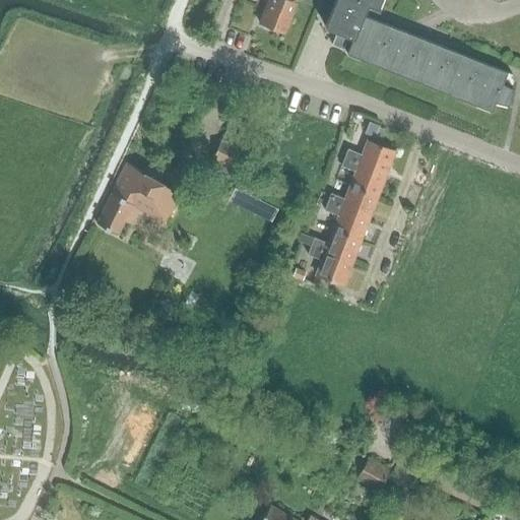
[(269,0),(259,23),(283,34),(297,3),(293,1),(291,0),(269,0)]
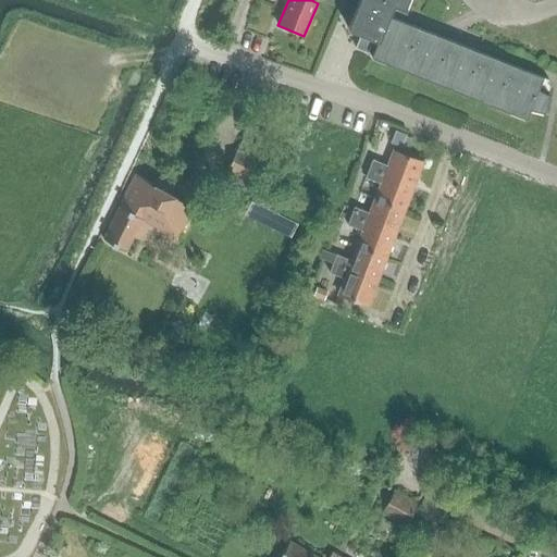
[(324,0),(333,3),(339,7),(355,12),(351,20),(348,28),(361,34),(373,38),(379,40),(371,58),(527,120),(530,110),(543,113),(547,96),(537,90),(543,77),(400,20),(408,0),(324,0)]
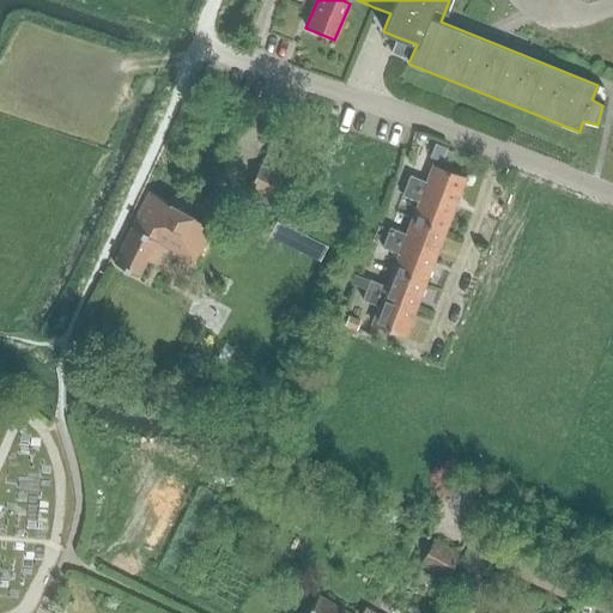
[(405,59),(411,42),(398,37),(390,53),(405,59)]
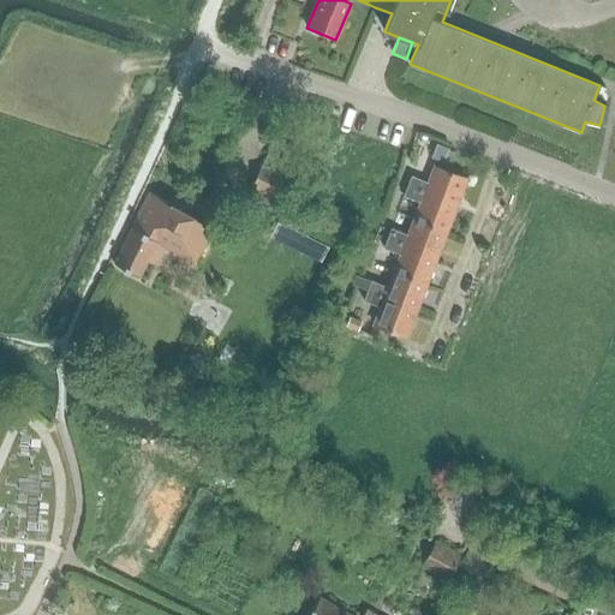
[(442,162),(443,162),(448,150),(448,149),(436,145),(431,157),(442,162)]
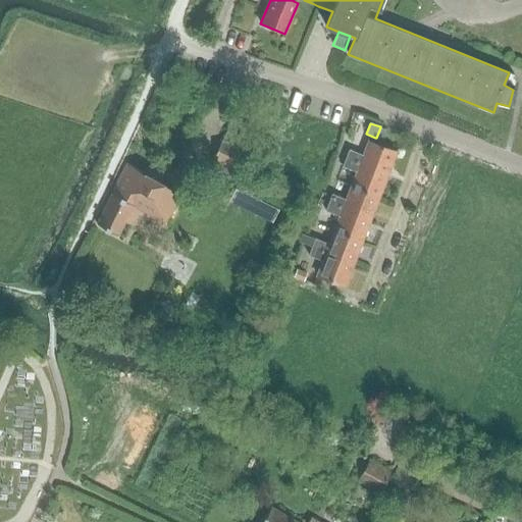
[(221,142),(213,159),(233,168),(242,152),(221,142)]
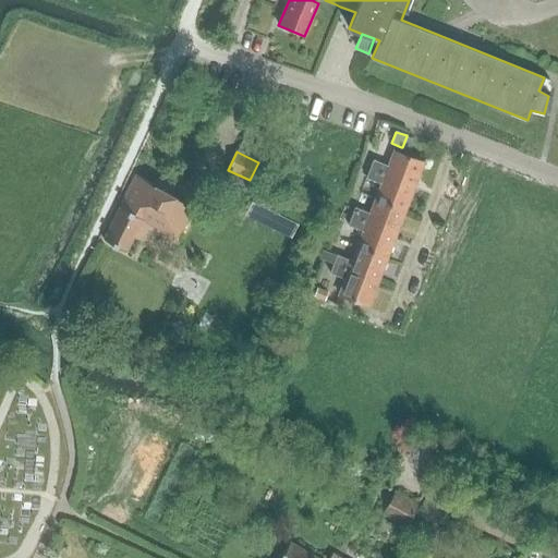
[(414,186),(424,162),(393,152),(388,166),(373,160),(370,169),(414,186)]
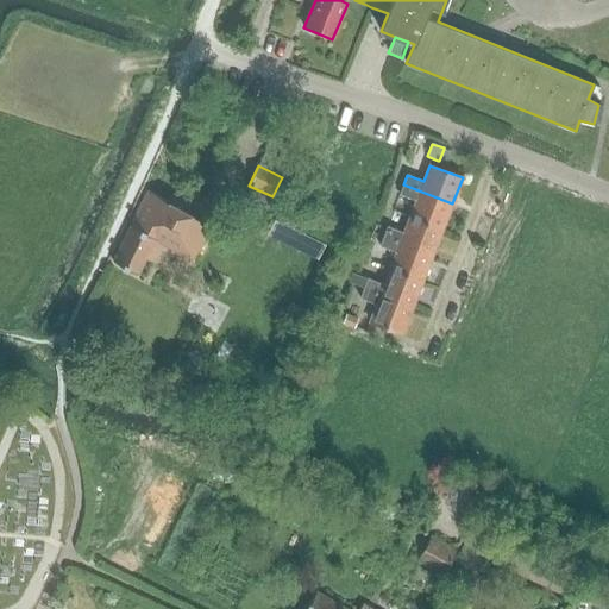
[(443,230),(452,203),(403,184),(400,195),(416,201),(409,218),(443,230)]
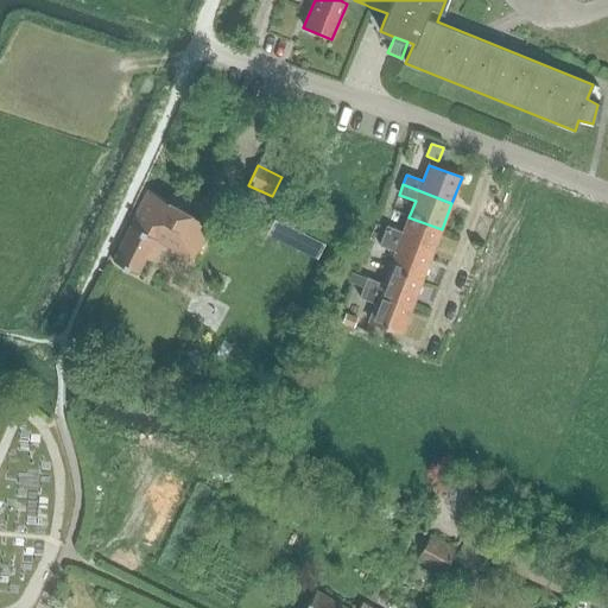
[(192,260),(211,227),(149,191),(113,261),(138,274),(146,259),(153,264),(164,245),(192,260)]
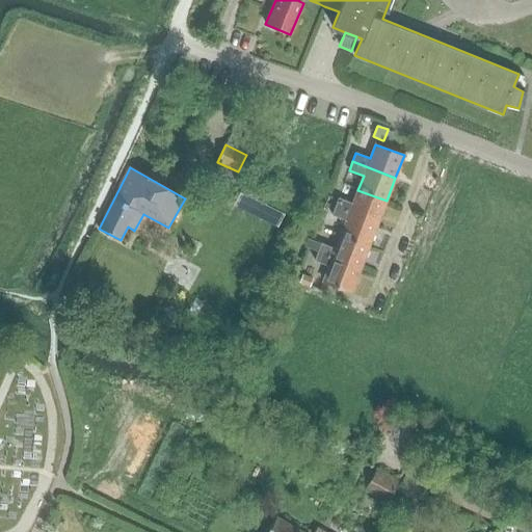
[(377,224),(387,201),(357,190),(352,204),(338,198),(335,207),(377,224)]
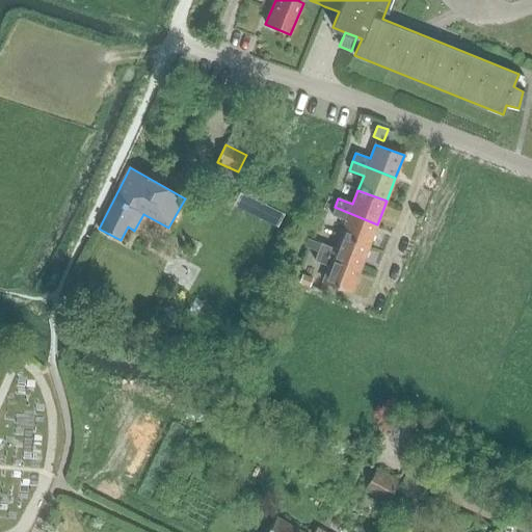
[(235,204),(244,209),(250,197),(240,193),(235,204)]
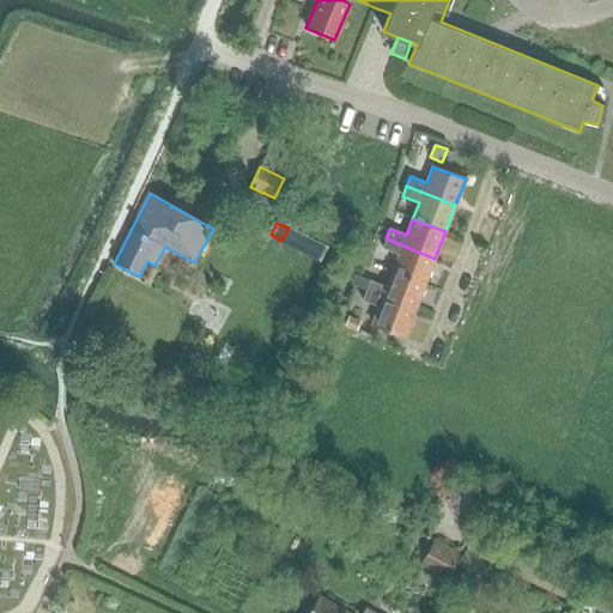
[(425,284),(435,259),(386,238),(382,248),(399,255),(393,271),(425,284)]
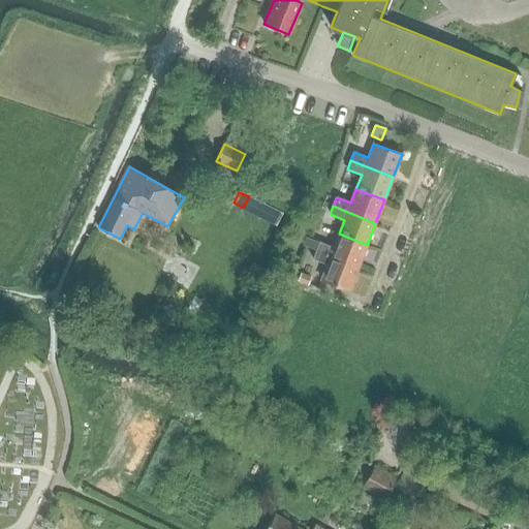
[(339,234),(334,248),(305,237),(302,245),(316,251),(359,268),(367,245),(339,234)]
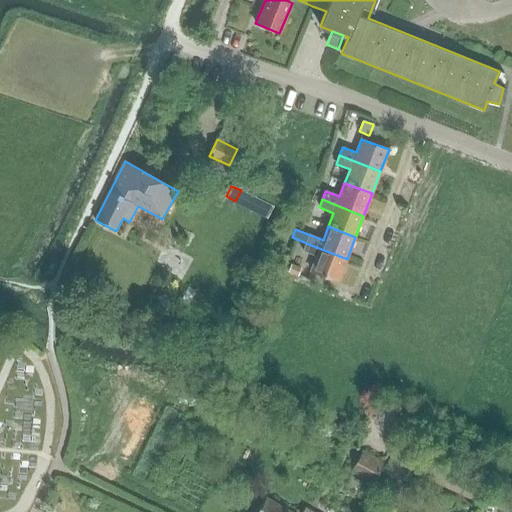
[(338,281),(347,259),(306,243),(302,251),(316,256),(311,270),(338,281)]
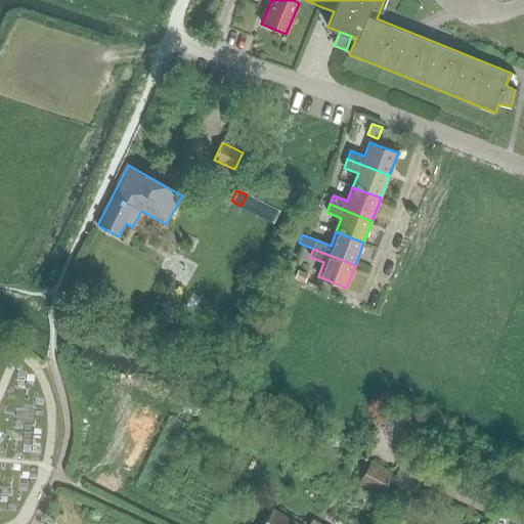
[(430,468),(404,454),(391,480),(416,493),(430,468)]
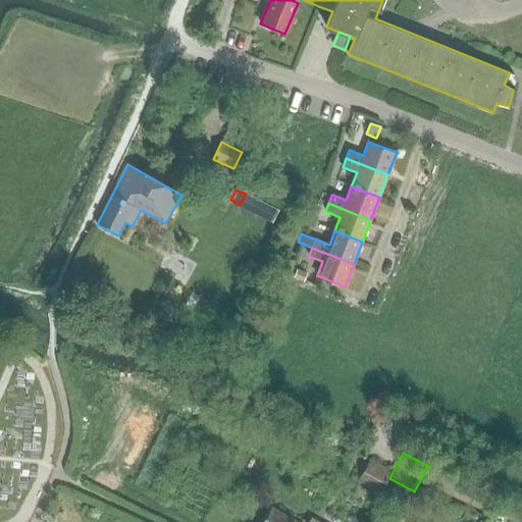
[(392,471),(368,458),(355,482),(378,494),(392,471)]
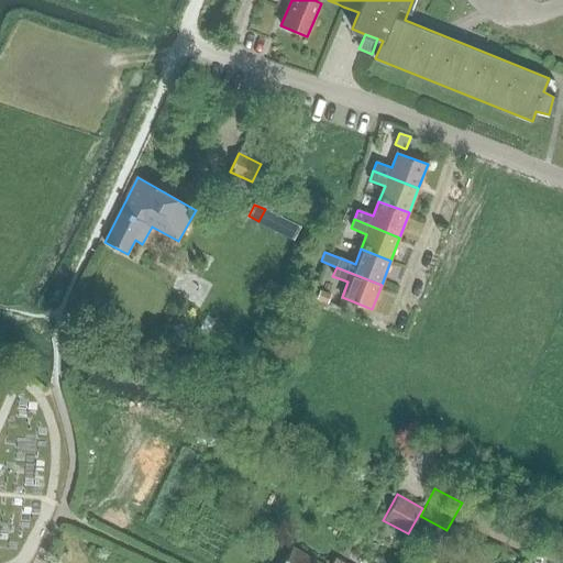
[(342,562),(335,559),(332,562),(320,562),(291,547),(283,562),(342,562)]
